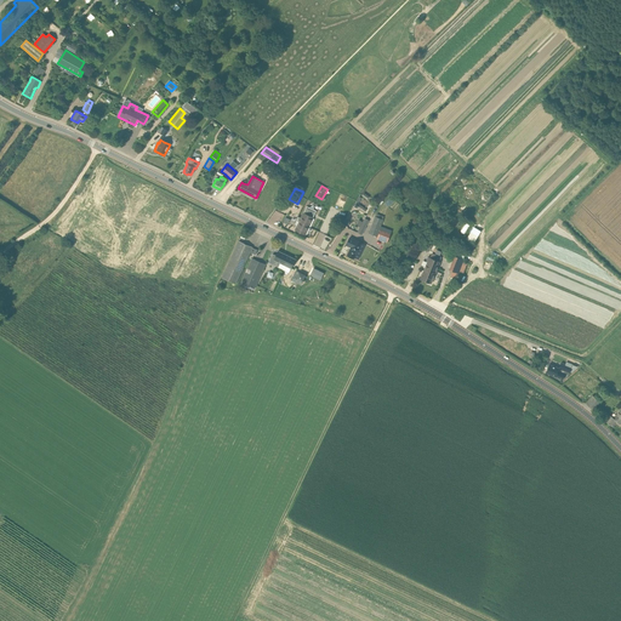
[(477,221),(482,215),(463,201),(465,200),(451,191),(446,197),(477,221)]
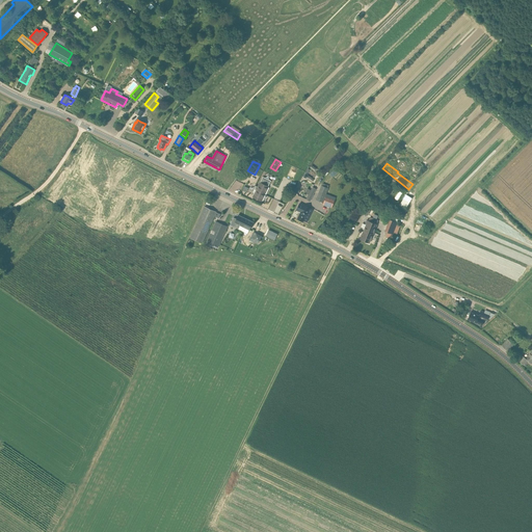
[(335,168),(329,174),(333,177),(339,171),(335,168)]
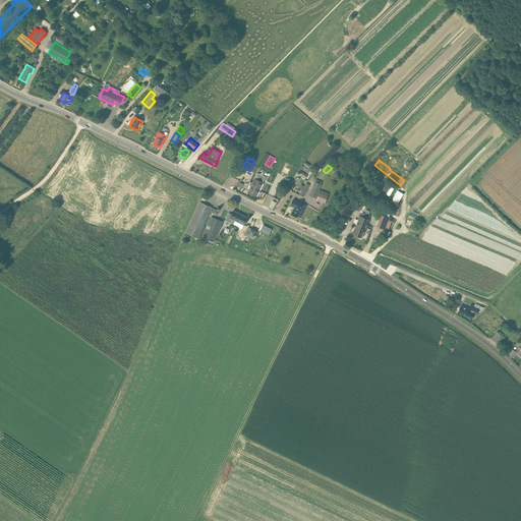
[(256,174),(252,183),(256,184),(254,187),(259,190),(266,177),(257,173),(256,174)]
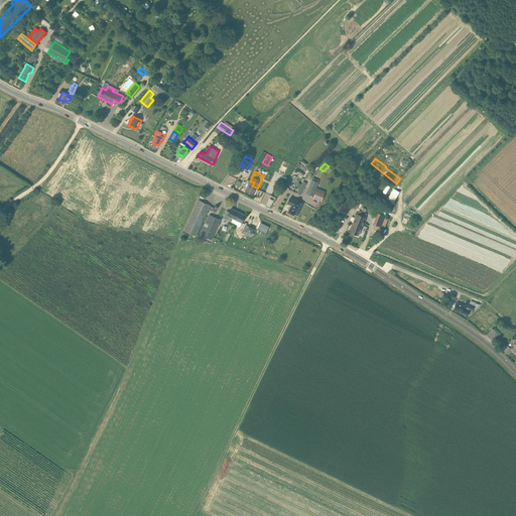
[(359,174),(356,178),(364,183),(366,179),(359,174)]
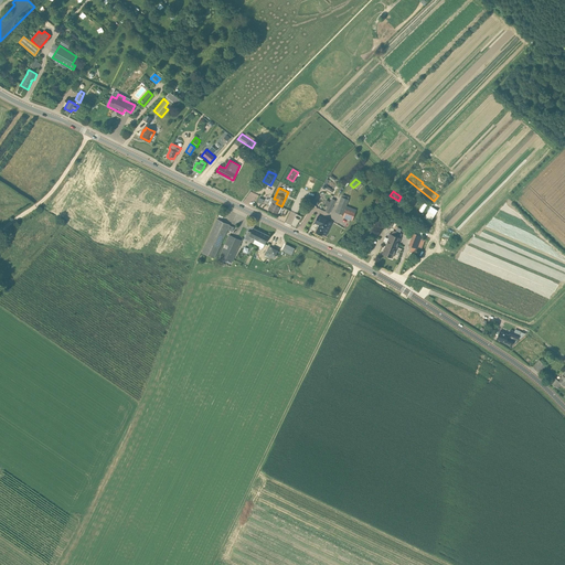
[(349,200),(341,196),(336,212),(343,214),(349,200)]
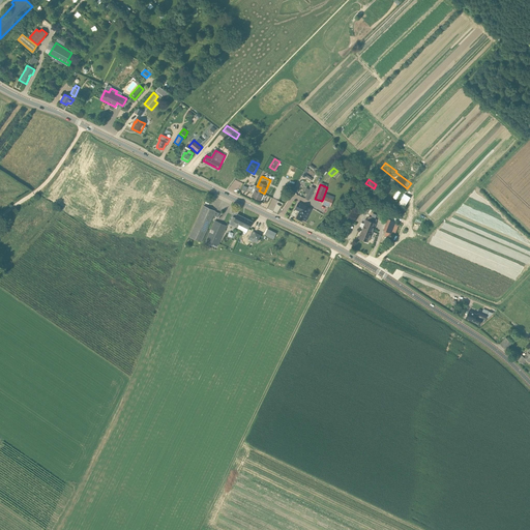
[(255,185),(252,192),(254,193),(253,196),(261,200),(264,194),(259,190),(261,187),(257,186),(255,185)]
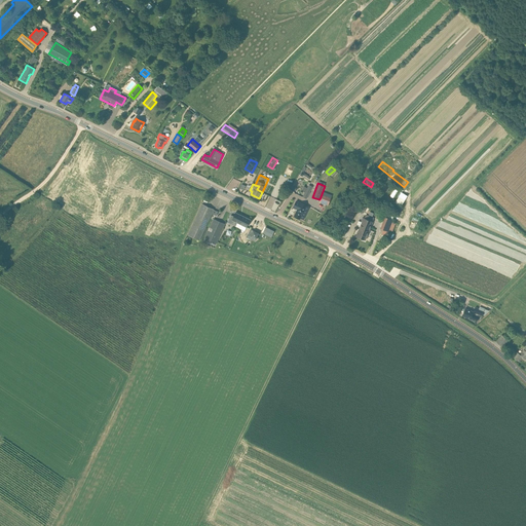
[(302,189),(305,191),(303,196),(303,197),(306,199),(310,192),(309,192),(312,187),(309,185),(307,187),(307,188),(304,186),(302,189)]
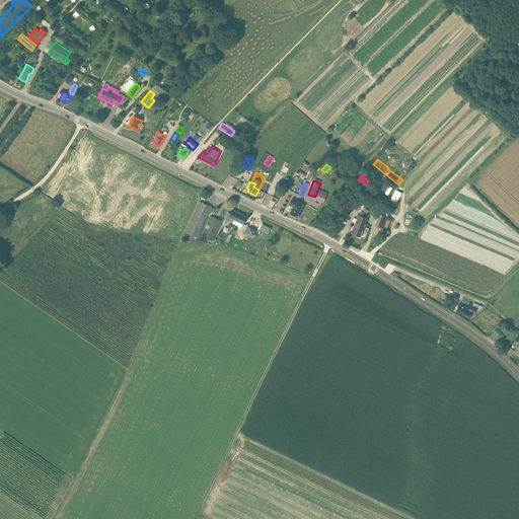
[(395,189),(389,200),(395,204),(401,193),(395,189)]
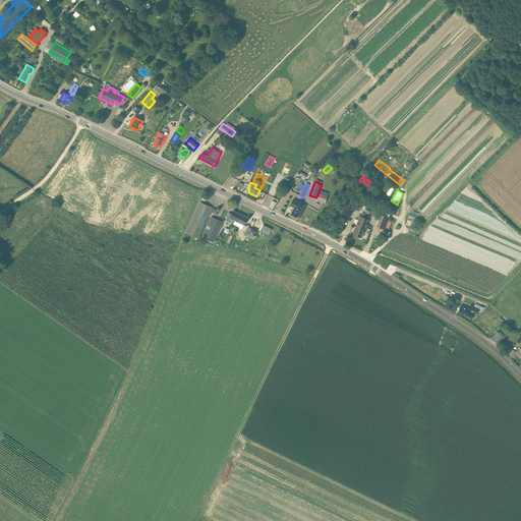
[(328,196),(319,193),(316,200),(325,204),(328,196)]
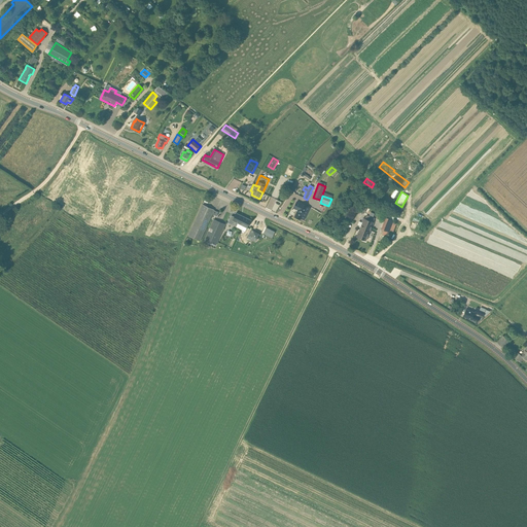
[(297,202),(294,208),(297,210),(294,216),(301,219),(302,218),(304,219),(307,214),(310,208),(297,202)]
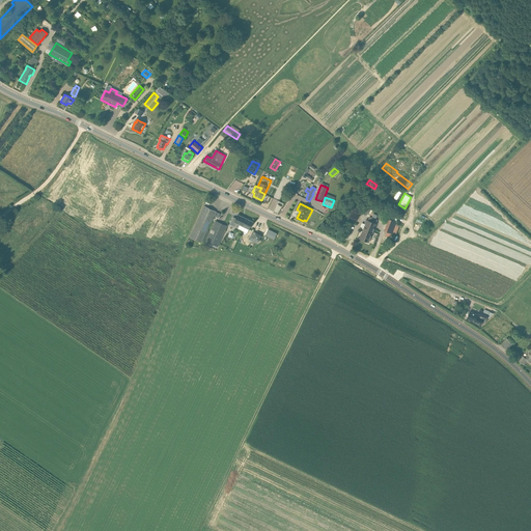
[(204,205),(190,238),(202,243),(215,216),(218,218),(220,214),(216,212),(204,205)]
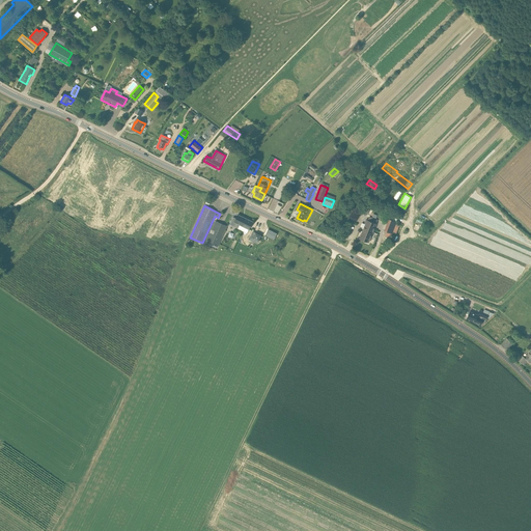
[(233,217),(229,224),(238,228),(240,225),(249,229),(253,222),(238,215),(236,218),(233,217)]
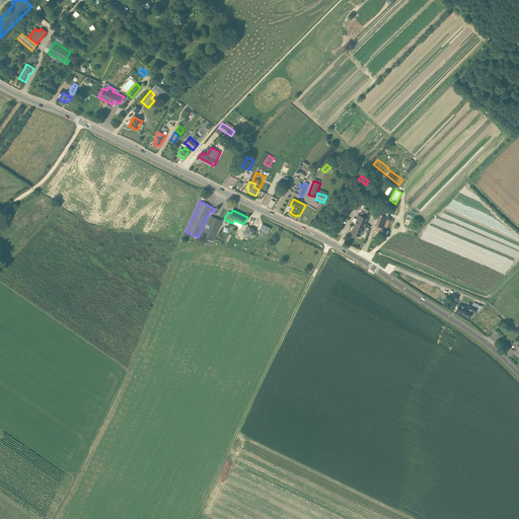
[(380,214),(376,225),(378,226),(377,231),(382,233),(388,217),(380,214)]
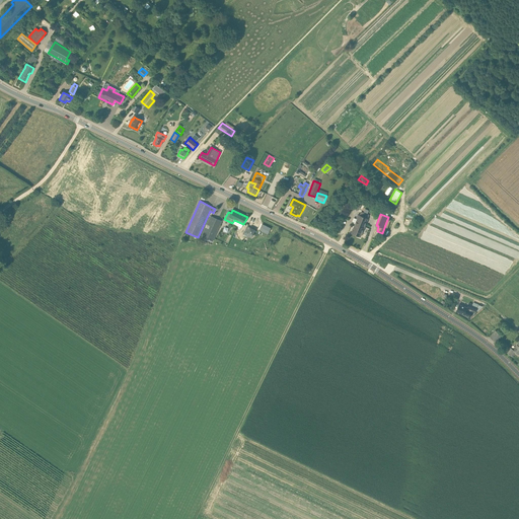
[(358,219),(355,226),(363,230),(368,219),(358,215),(357,218),(358,219)]
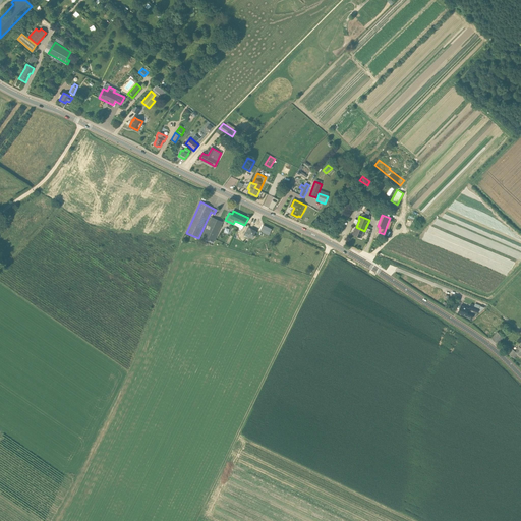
[(212,217),(203,237),(214,242),(223,222),(212,217)]
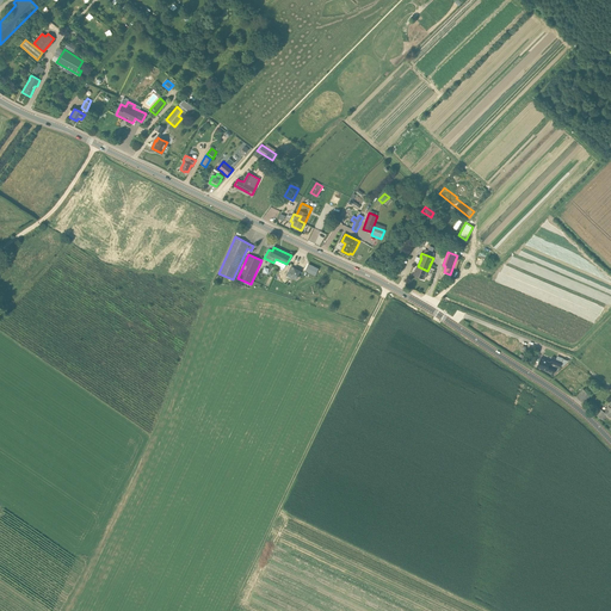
[(309,264),(306,271),(315,276),(319,269),(309,264)]
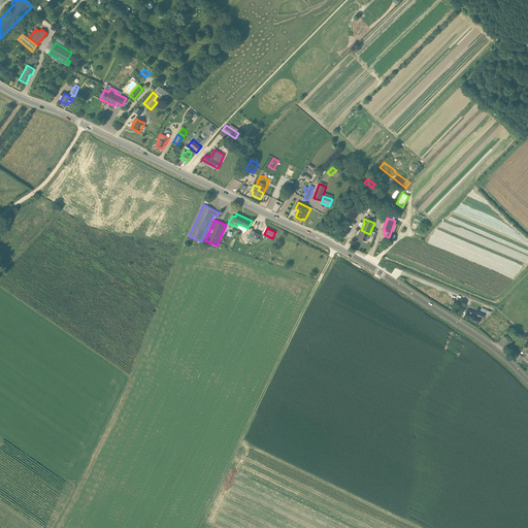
[(252,230),(248,238),(256,242),(260,234),(252,230)]
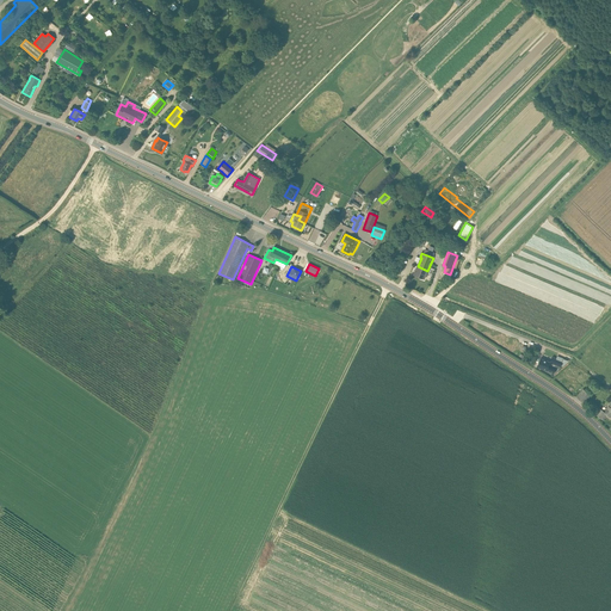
[(425,279),(427,271),(418,266),(414,275),(425,279)]
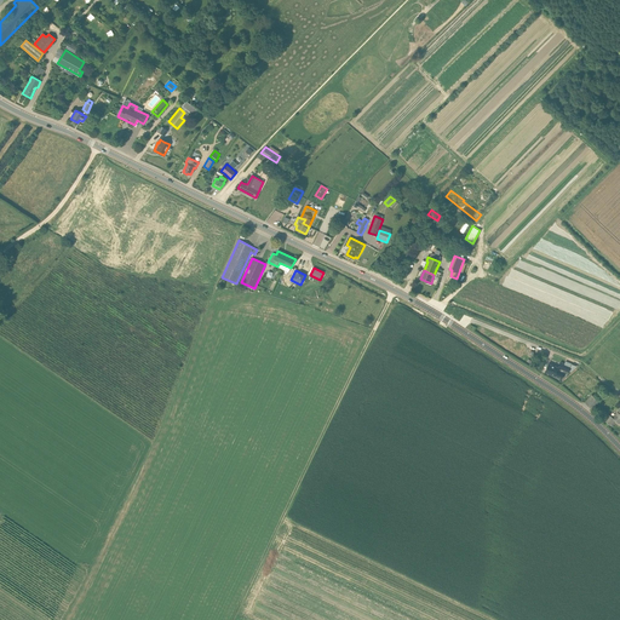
[(545,372),(562,379),(563,377),(566,378),(569,372),(572,367),(564,365),(564,363),(561,362),(558,367),(549,363),(545,372)]
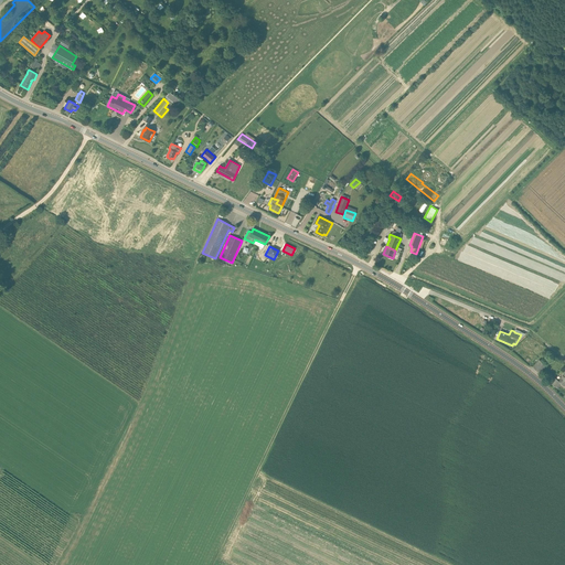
[(545,365),(540,361),(533,366),(540,372),(545,365)]
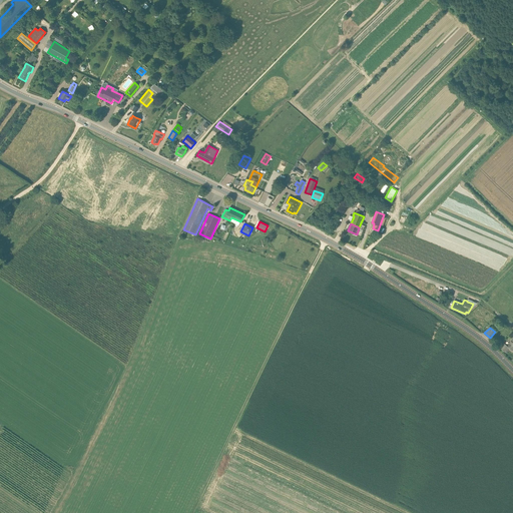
[(512,339),(512,340),(511,341),(507,346),(504,344),(501,348),(503,350),(503,351),(504,351),(506,352),(509,348),(512,350),(512,339)]
